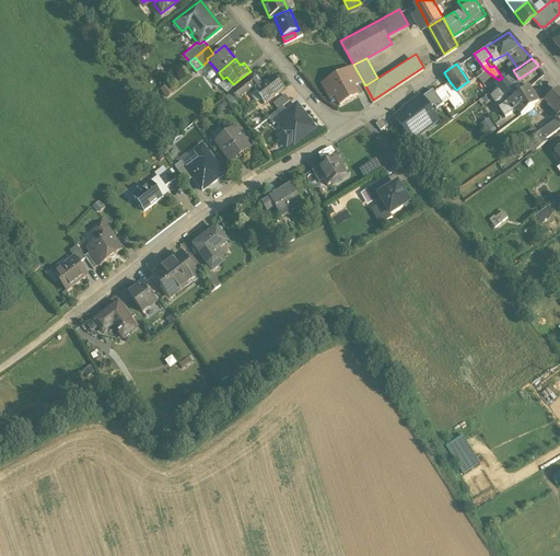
[(361,80),(352,65),(345,69),(353,84),(361,80)]
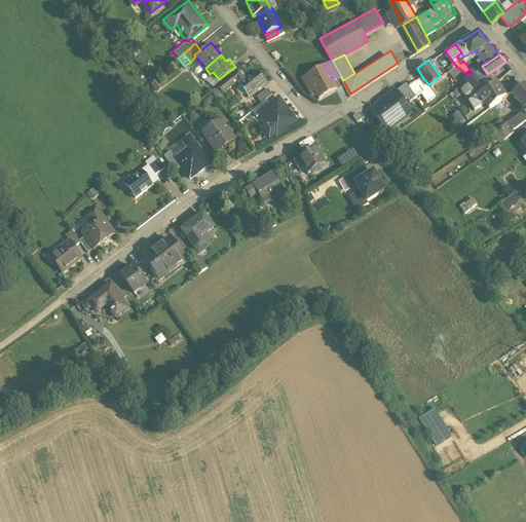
[(324,65),(307,74),(318,96),(336,86),(332,79),(324,65)]
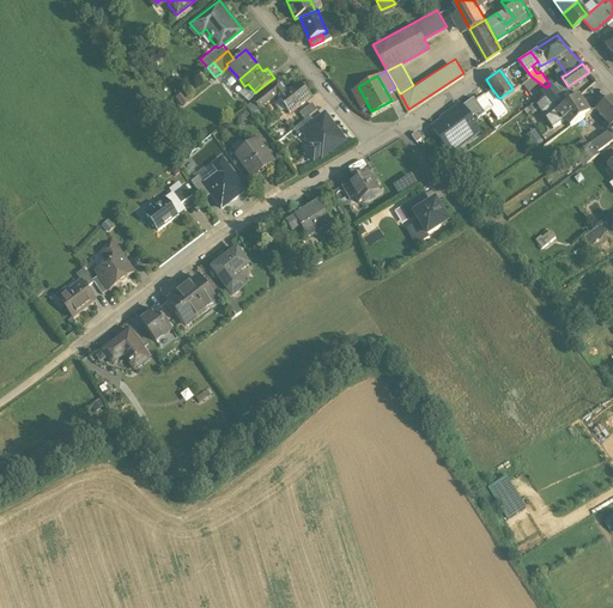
[(528,77),(523,80),(528,86),(536,80),(530,76),(528,77)]
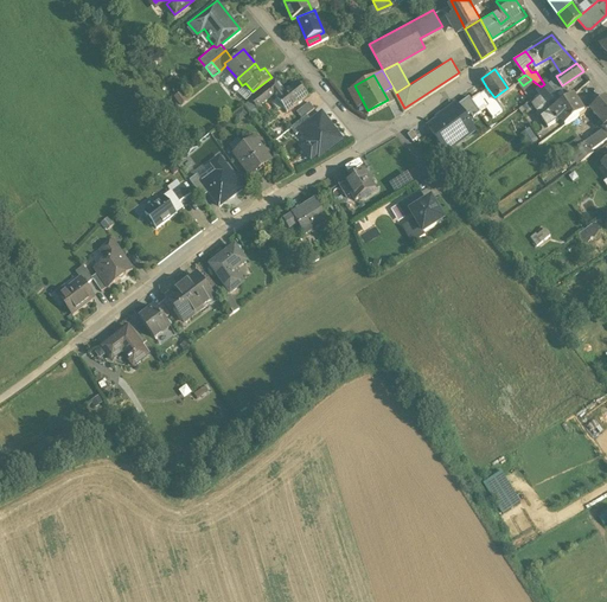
[(509,77),(503,81),(508,88),(513,83),(509,77)]
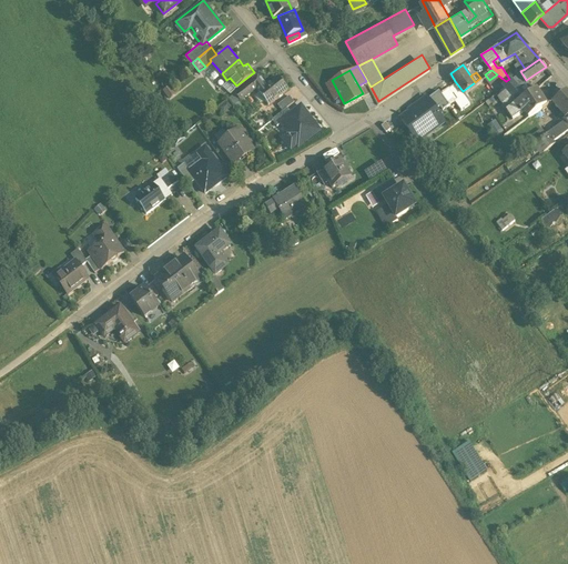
[(279,76),(265,86),(257,76),(251,80),(256,86),(269,102),(287,88),(279,76)]
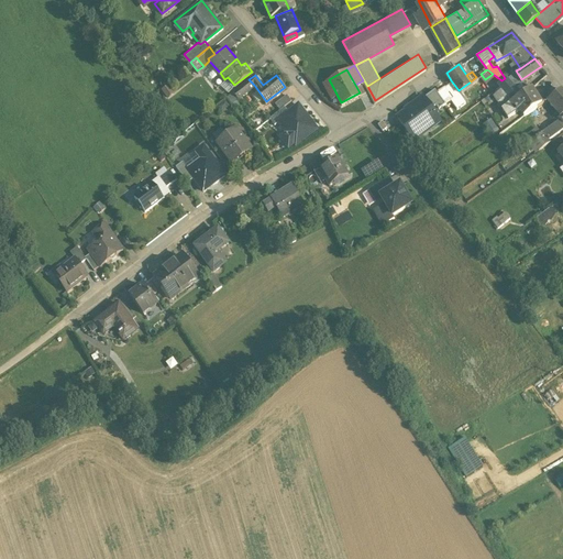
[(520,92),(507,76),(505,78),(501,80),(498,83),(501,86),(511,98),(512,98),(520,92)]
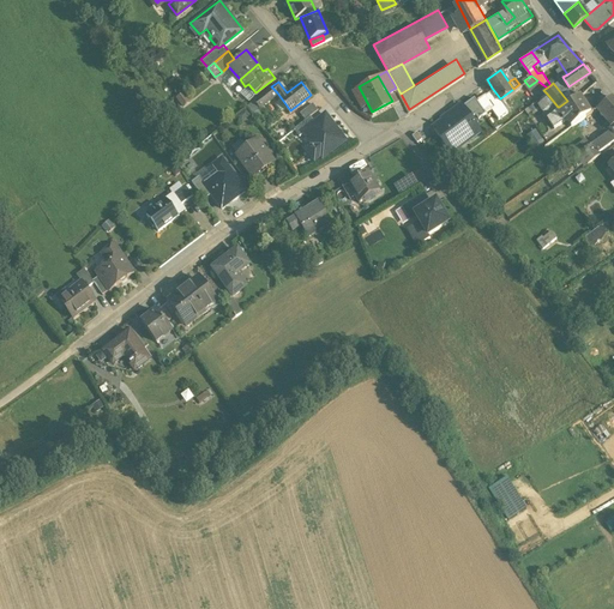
[(271,86),(254,100),(259,106),(277,92),(271,86)]
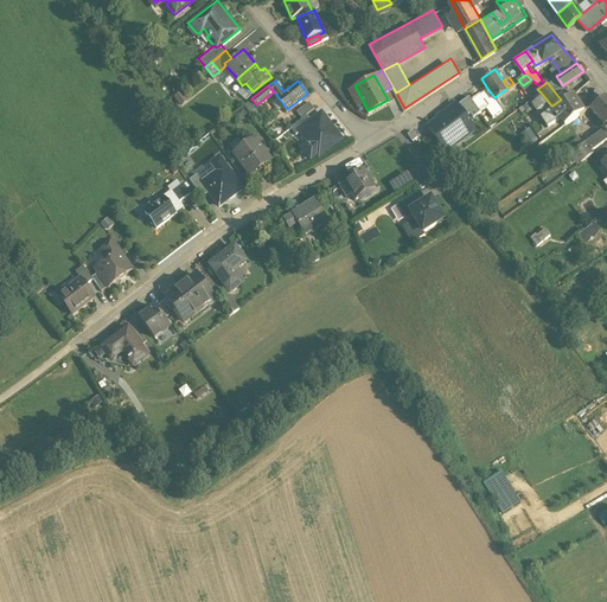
[(494,97),(486,87),(477,94),(478,94),(485,104),(492,114),(502,107),(494,97)]
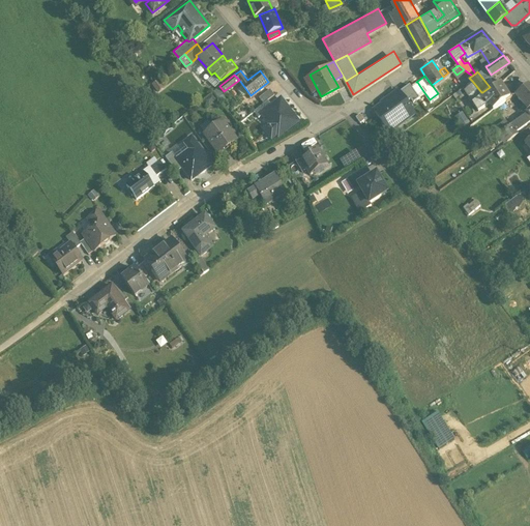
[(466,86),(474,97),(481,92),(472,81),(466,86)]
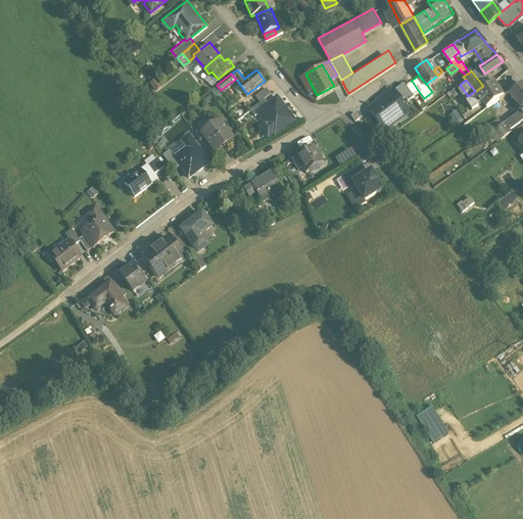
[(504,93),(491,80),(483,86),(476,91),(475,91),(468,96),(474,103),(481,98),(487,104),(504,93)]
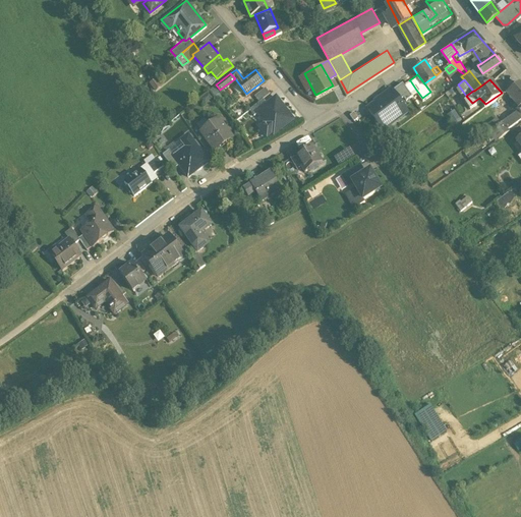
[(403,80),(393,88),(399,98),(404,95),(406,98),(412,94),(405,84),(403,80)]
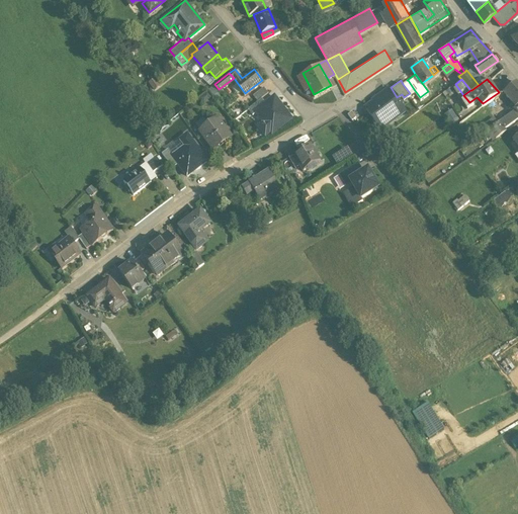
[(414,89),(408,80),(403,84),(409,92),(414,89)]
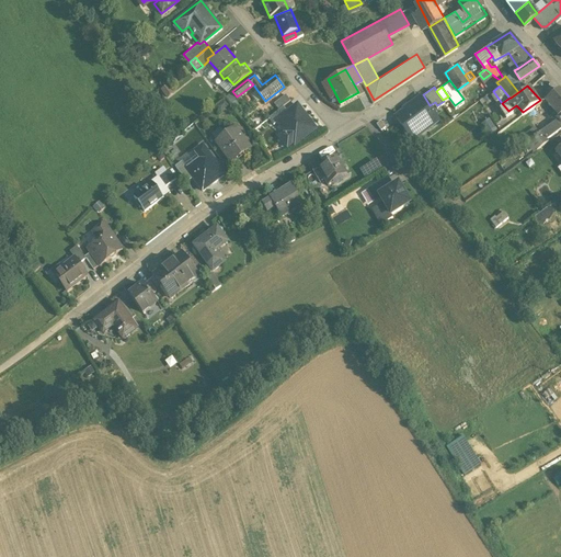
[(560,89),(559,87),(547,97),(556,108),(559,104),(560,106),(560,89)]
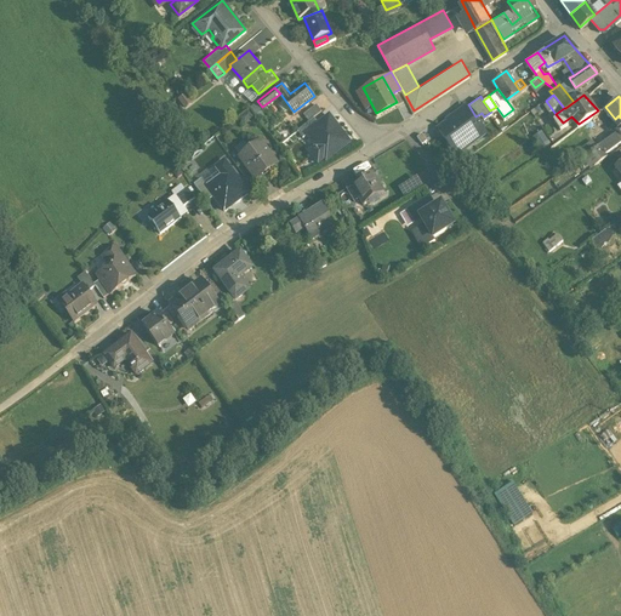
[(315,102),(303,112),(308,119),(313,115),(322,109),(315,102)]
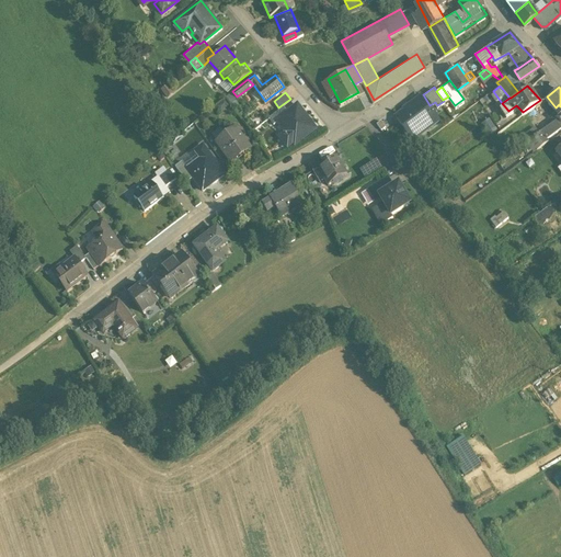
[(395,113),(413,135),(438,117),(430,105),(423,94),(421,92),(407,102),(409,104),(404,108),(403,106),(395,113)]
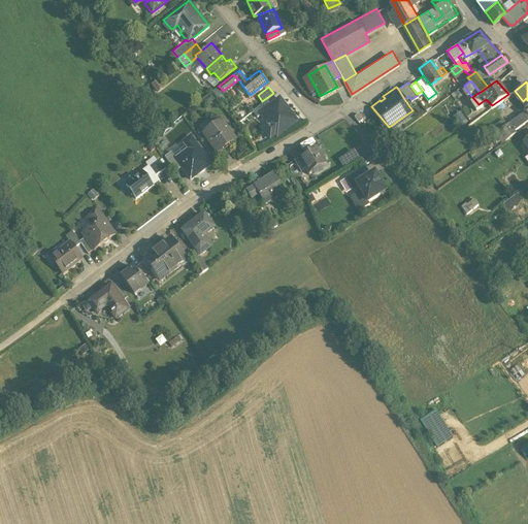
[(270,102),(260,110),(261,111),(269,122),(263,127),(270,135),(279,128),(281,130),(297,119),(291,110),(290,111),(288,108),(289,107),(279,96),(270,102)]
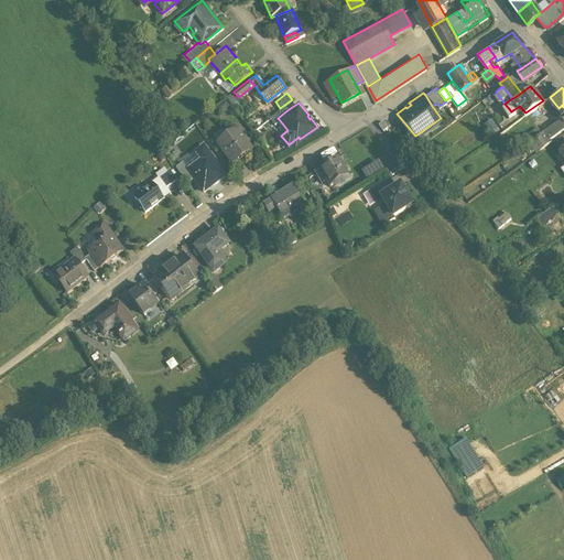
[(280,108),(270,116),(274,122),(279,119),(278,118),(289,109),(284,105),(280,108)]
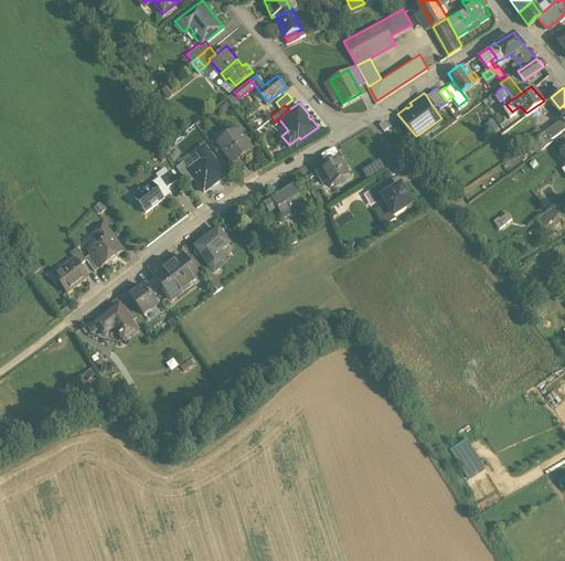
[(564,119),(563,117),(545,129),(551,137),(564,126),(564,119)]
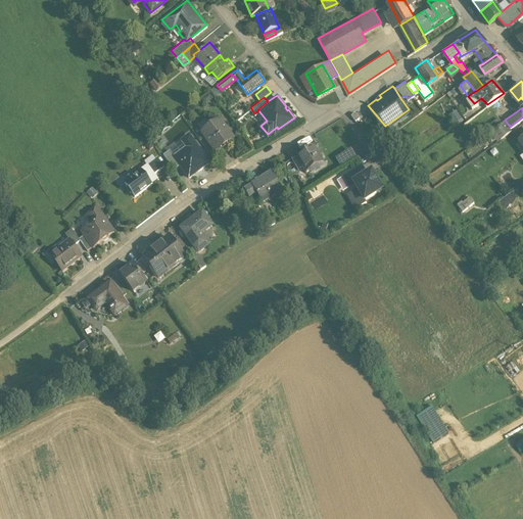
[(360,115),(355,109),(350,112),(355,119),(360,115)]
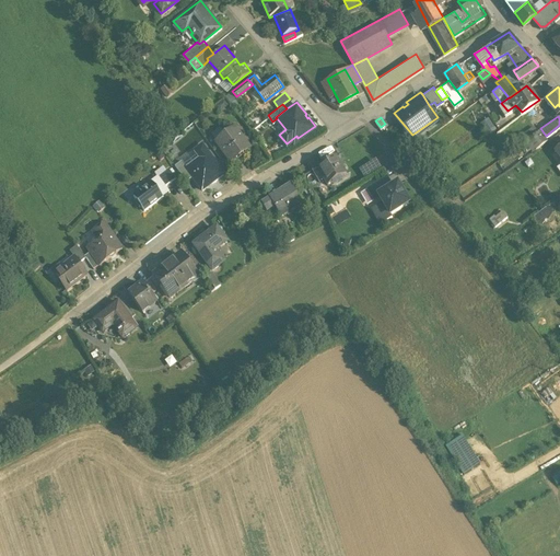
[(535,122),(520,131),(525,139),(526,138),(540,128),(535,122)]
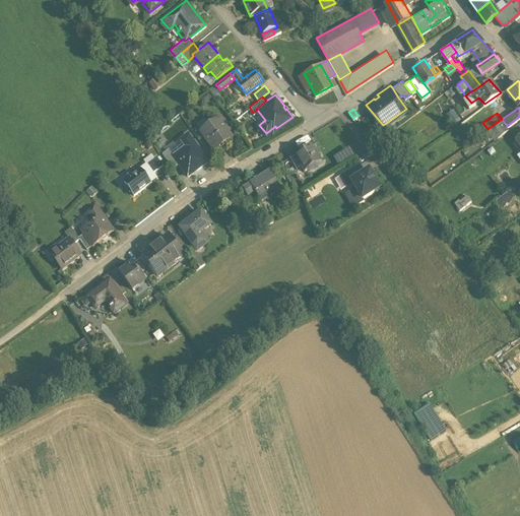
[(231,134),(217,116),(200,128),(214,147),(228,138),(226,137),(231,134)]
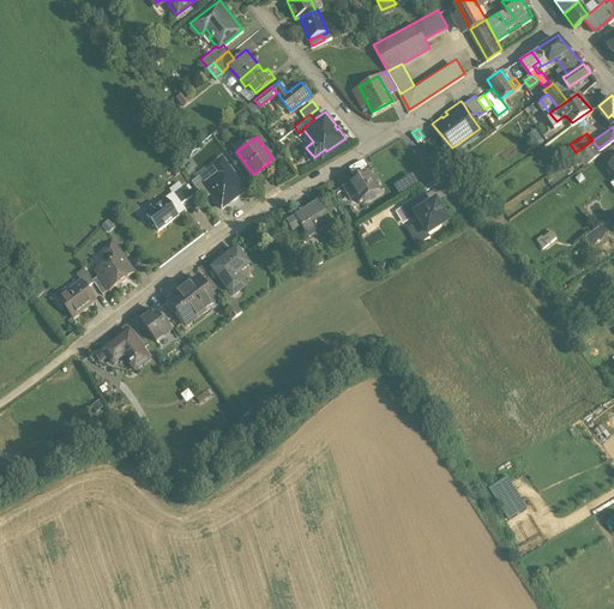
[(593,140),(577,151),(581,157),(578,158),(579,161),(582,160),(584,162),(600,151),(599,149),(593,140)]
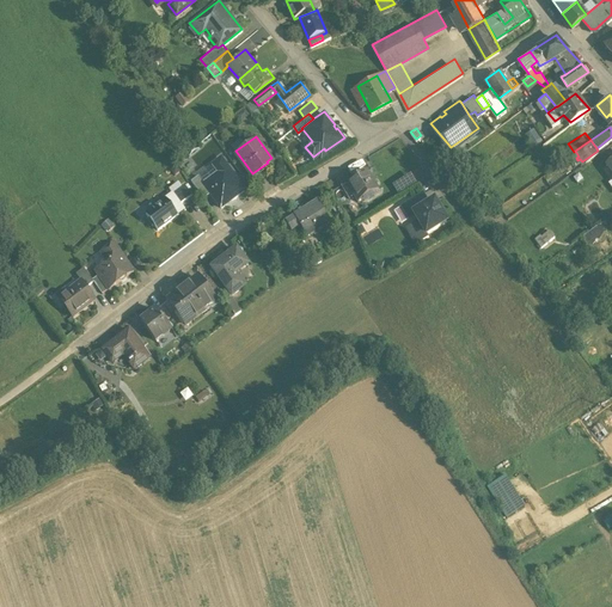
[(442,154),(435,160),(439,165),(446,160),(442,154)]
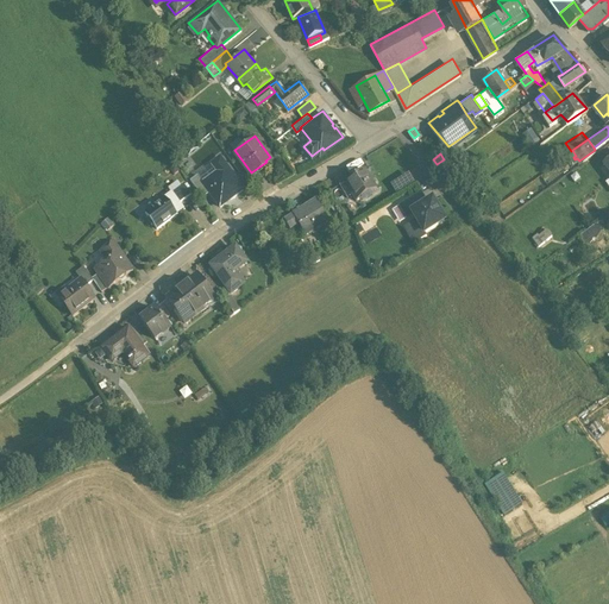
[(202,178),(209,189),(220,203),(243,186),(220,155),(211,162),(215,169),(202,178)]
